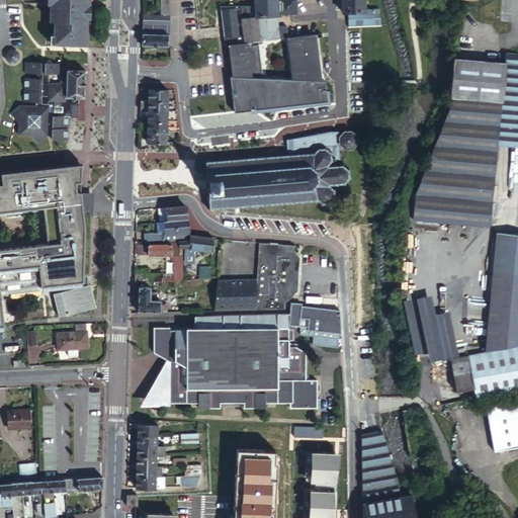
[(48,0),(48,17),(53,18),(52,39),(77,40),(77,35),(85,35),(85,24),(84,24),(85,1),(84,0),(48,0)]
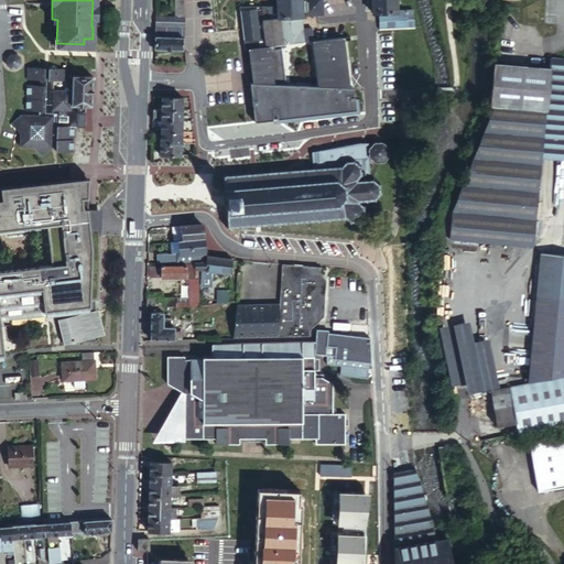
[(185,18),(185,0),(176,0),(176,17),(156,17),(156,26),(185,26),(186,26),(186,17),(185,18)]
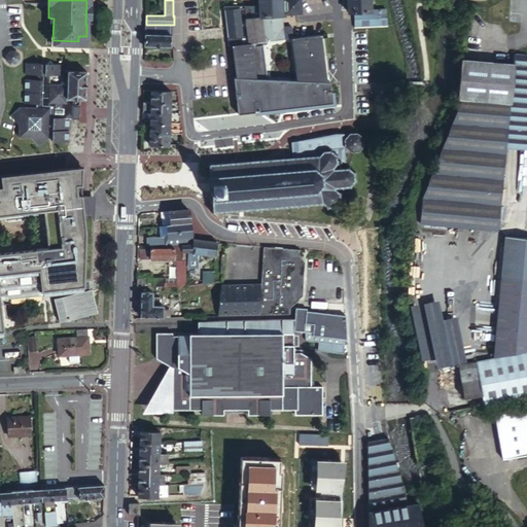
[(259,0),(260,15),(262,40),(293,37),(292,26),(284,26),(280,26),(279,13),(283,13),(302,13),(302,12),(304,11),(303,0),(259,0)]
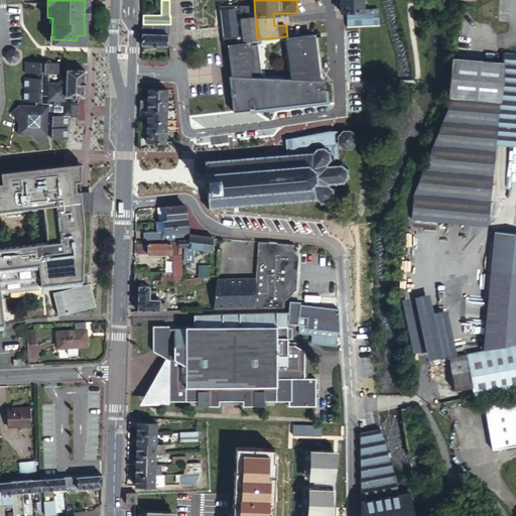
[(353,25),(380,23),(379,8),(364,8),(363,0),(340,0),(341,11),(347,10),(352,10),(353,25)]
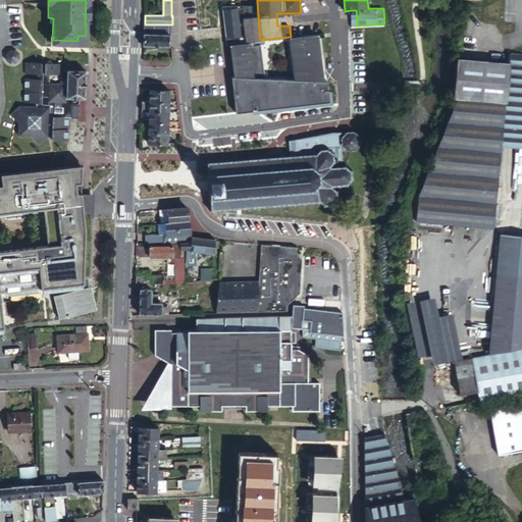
[(244,6),(225,8),(227,25),(231,28),(232,35),(247,34),(248,42),(249,42),(247,16),(245,16),(244,6)]
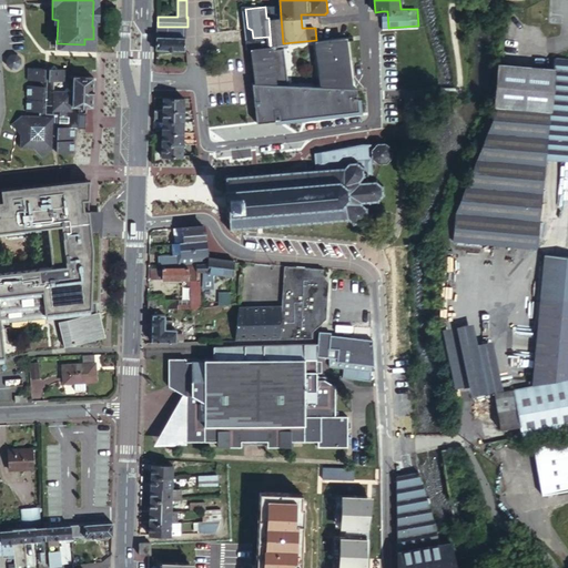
[(283,43),(281,17),(269,18),(271,46),(277,44),(283,43)]
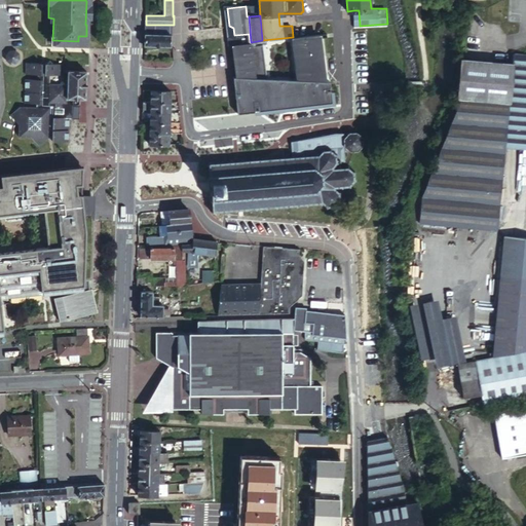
[(173,25),(146,25),(145,44),(172,44),(173,25)]
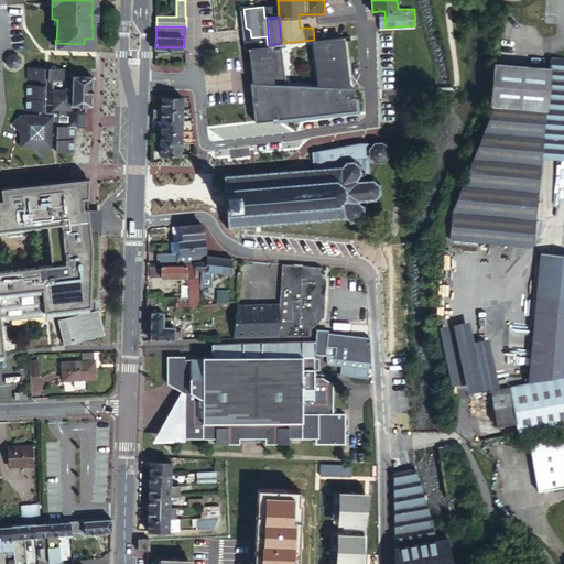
[(269,45),(268,45),(252,46),(257,82),(259,98),(253,99),(257,121),(274,119),(273,114),(278,112),(279,118),(357,108),(355,95),(349,96),(349,91),(355,90),(354,84),(347,84),(343,36),(314,40),(320,85),(288,83),(283,46),(275,47),(275,44),(269,45)]
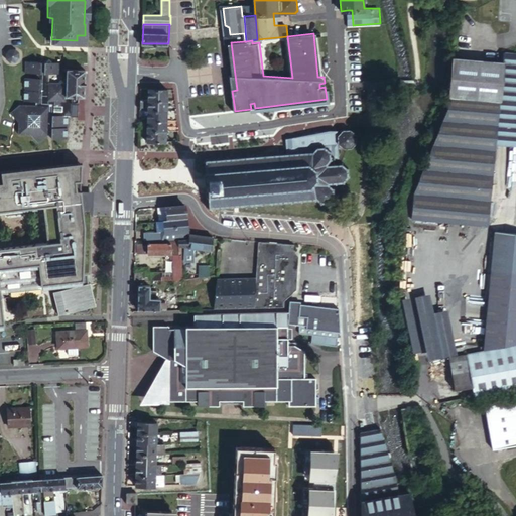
[(18,57),(18,56),(17,52),(14,49),(9,49),(5,53),(6,56),(6,58),(9,62),(14,61),(18,57)]
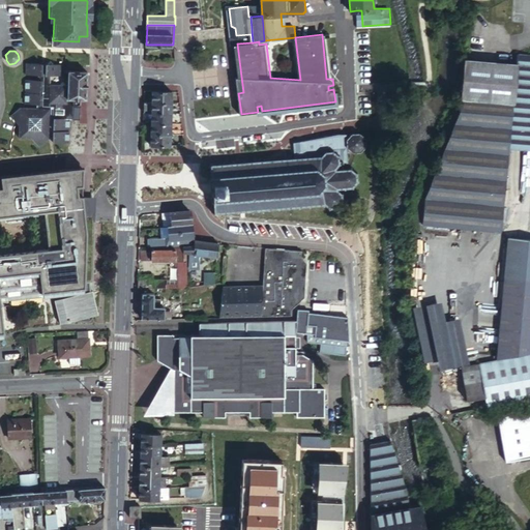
[(499,62),(507,63),(508,53),(500,52),(499,62)]
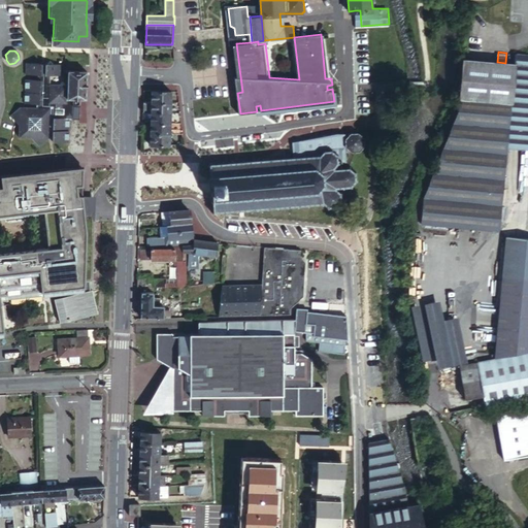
[(527,56),(516,55),(506,147),(527,149),(527,56)]
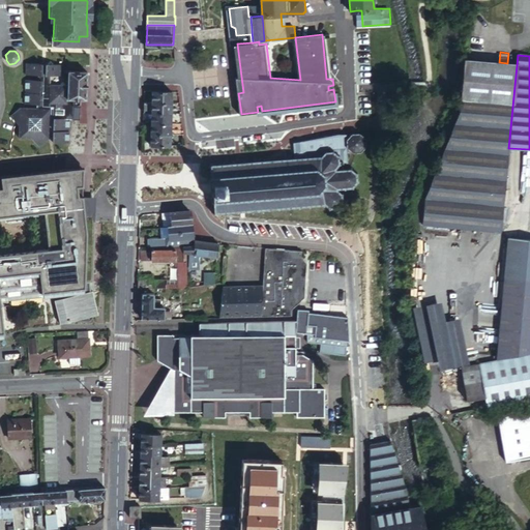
[(465,59),(464,62),(459,109),(459,112),(424,195),(424,198),(422,218),(424,218),(424,223),(500,230),(508,148),(517,64),(507,63),(499,62),(465,59)]
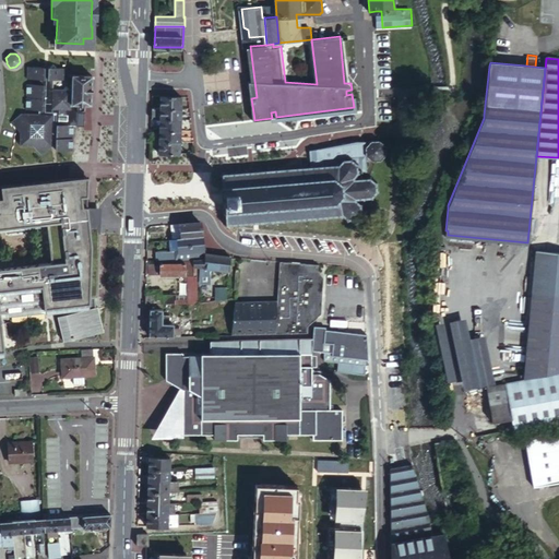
[(45,68),(27,67),(27,78),(39,78),(39,83),(27,83),(26,94),(27,94),(27,96),(26,97),(26,107),(38,108),(38,113),(21,111),(11,120),(20,130),(19,143),(32,143),(40,153),(50,144),(50,142),(55,141),(55,147),(72,147),(72,137),(60,137),(60,133),(73,134),(73,125),(76,123),(75,120),(78,120),(79,114),(75,114),(76,104),(90,104),(91,74),(70,74),(70,88),(68,88),(66,86),(62,88),(51,88),(51,79),(63,79),(63,68),(57,68),(55,66),(51,68),(49,68),(49,70),(45,70),(45,68)]
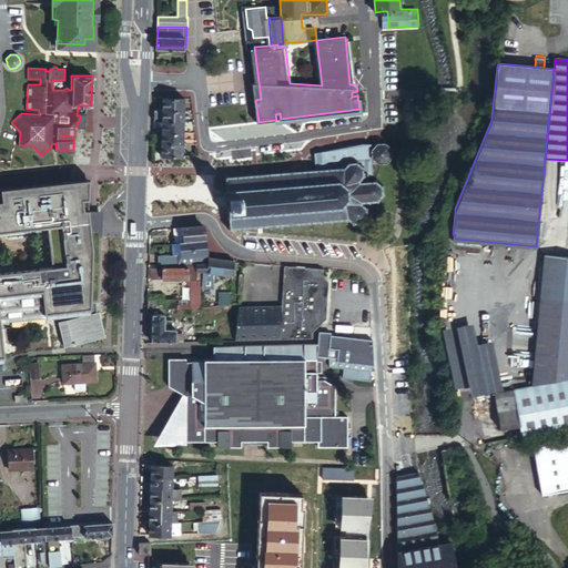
[(164,97),(164,109),(184,110),(184,98),(164,97)]
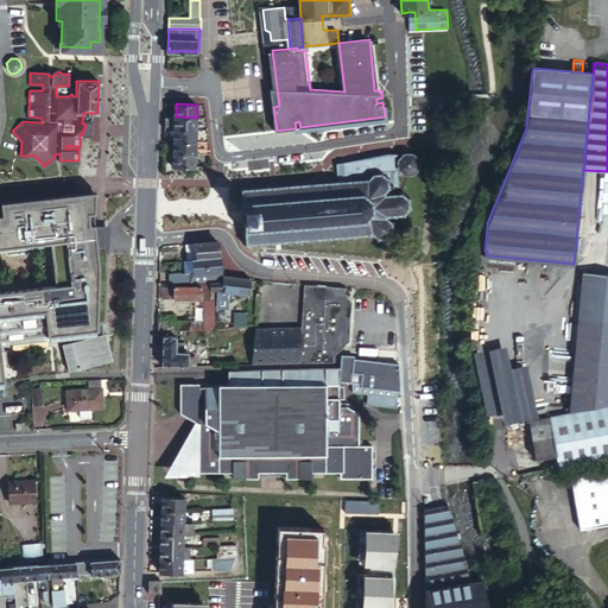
[(176,116),(165,116),(165,128),(175,130),(197,131),(197,118),(176,116)]
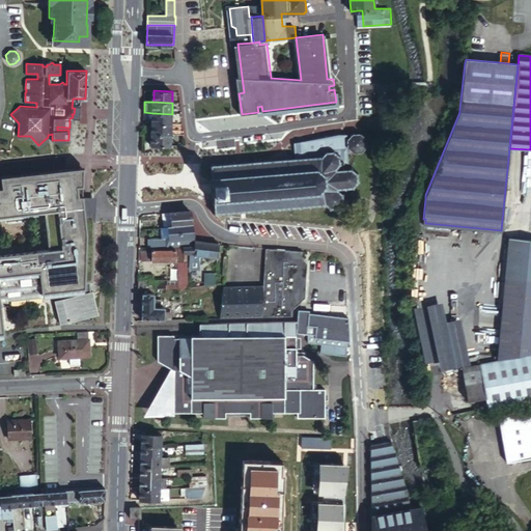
[(172,114),(152,113),(152,123),(172,124),(172,114)]
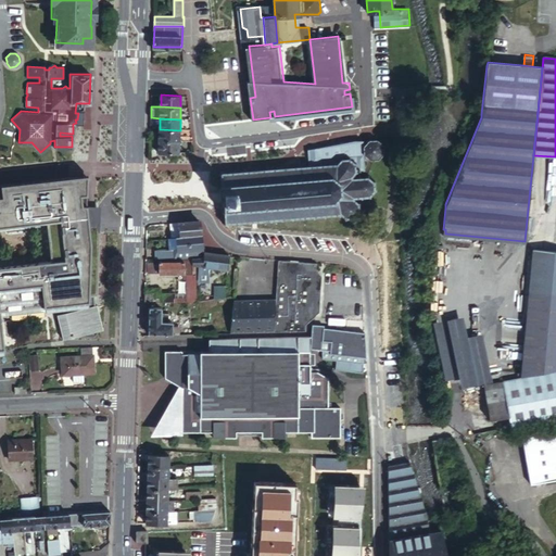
[(180,130),(160,129),(159,140),(179,141),(180,130)]
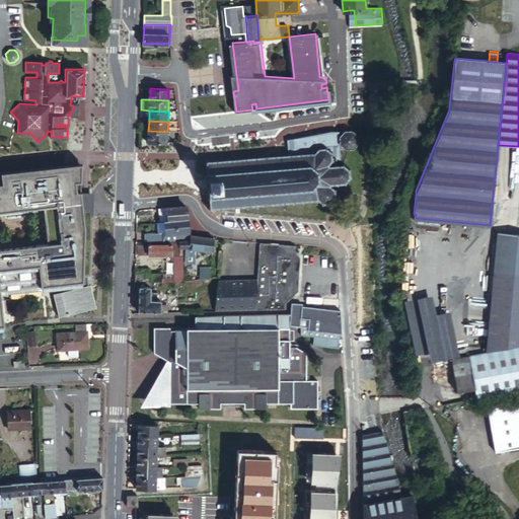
[(340,133),(340,140),(345,145),(353,145),(358,139),(357,132),(352,127),(350,127),(344,128),(340,133)]
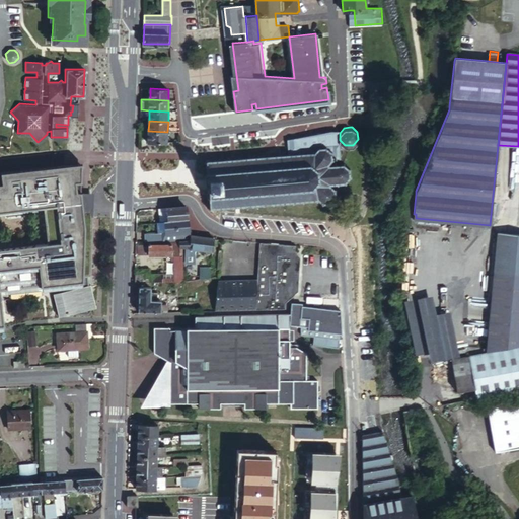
[(264,203),(267,202),(271,202),(271,205),(274,205),(274,202),(281,201),(282,204),(285,204),(285,201),(293,201),(293,203),(296,203),(296,200),(302,200),(303,202),(306,202),(306,199),(312,199),(311,202),(313,203),(315,201),(320,203),(319,206),(322,207),(323,204),(328,203),(330,206),(331,204),(330,202),(332,198),(336,199),(337,197),(335,196),(334,192),(337,190),(335,187),(332,189),(328,183),(335,183),(335,186),(338,186),(338,183),(344,183),(346,186),(348,184),(347,182),(349,180),(351,181),(352,179),(350,178),(350,172),(351,171),(350,169),(348,170),(345,167),(347,165),(345,163),(343,166),(337,166),(337,164),(334,164),(334,166),(327,166),(329,163),(331,164),(332,162),(330,160),(341,160),(340,140),(340,133),(340,128),(330,128),(287,137),(287,151),(286,151),(287,154),(281,154),(281,151),(278,151),(279,154),(271,154),(270,152),(268,152),(268,155),(261,155),(261,153),(257,153),(257,156),(251,156),(251,153),(248,153),(248,156),(242,157),(242,154),(239,154),(239,157),(234,157),(234,154),(231,155),(231,157),(224,158),(224,155),(220,155),(220,158),(212,159),(212,156),(209,156),(210,159),(207,159),(207,162),(204,161),(204,164),(207,164),(207,171),(205,171),(205,174),(207,174),(208,193),(206,193),(206,195),(209,195),(209,203),(207,203),(207,205),(209,205),(209,207),(212,207),(212,209),(216,209),(215,206),(223,206),(223,208),(227,208),(227,205),(234,205),(234,207),(237,207),(237,205),(242,204),(243,207),(245,207),(245,204),(251,204),(251,206),(255,206),(254,204),(261,203),(261,205),(264,205),(264,203)]
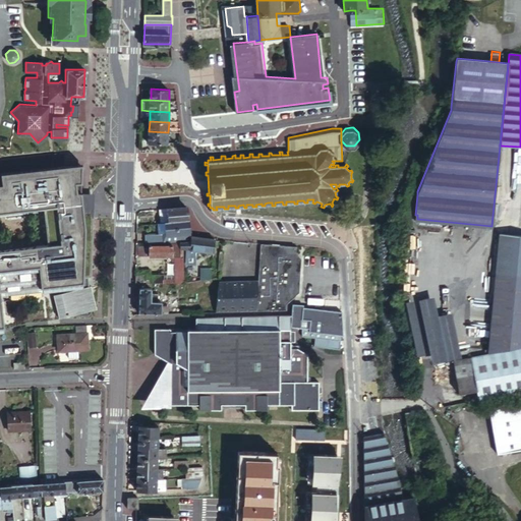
[(168,132),(149,131),(149,142),(168,143),(168,132)]
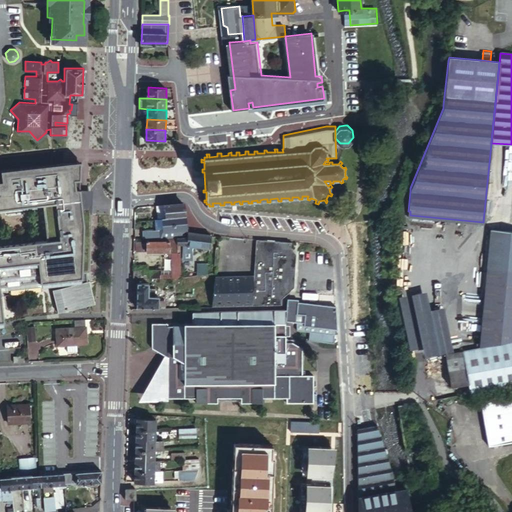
[(0,319),(2,319),(0,297),(0,285),(81,277),(81,271),(89,270),(91,214),(90,205),(81,205),(79,188),(80,161),(0,169),(0,319)]
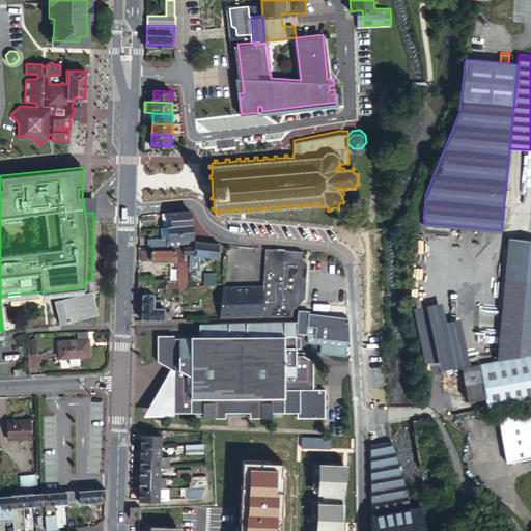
[(95,195),(82,195),(84,213),(93,213),(94,213),(95,195)]
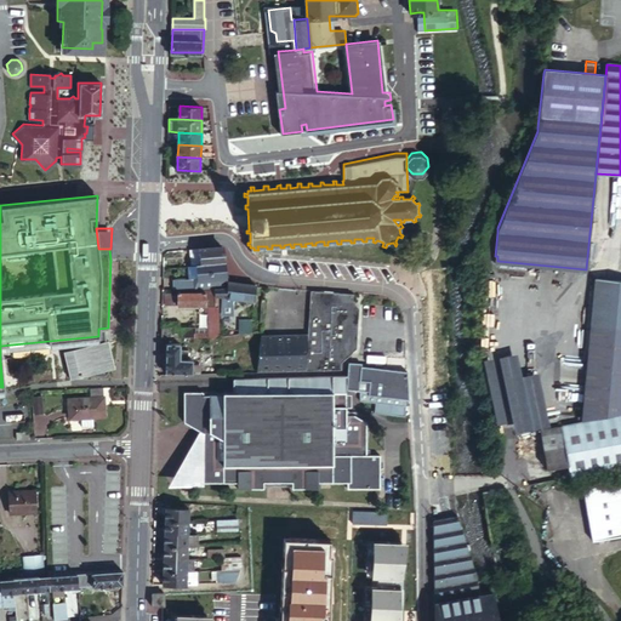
[(224,262),(223,246),(197,248),(191,249),(191,265),(195,263),(198,263),(203,263),(224,262)]
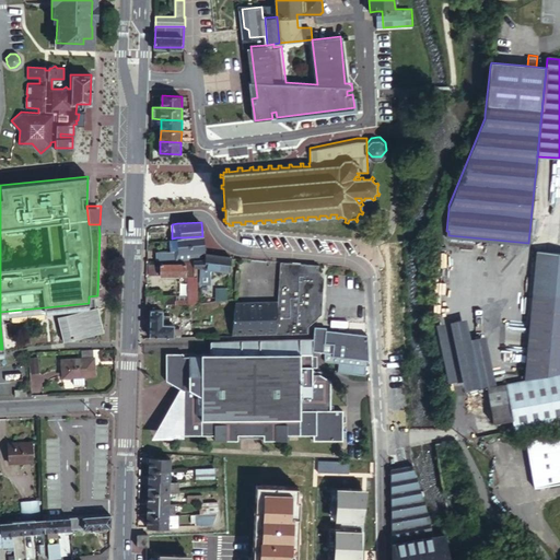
[(203,246),(202,236),(183,237),(178,237),(176,237),(172,238),(170,238),(171,252),(155,252),(156,260),(161,260),(178,260),(205,258),(203,246)]
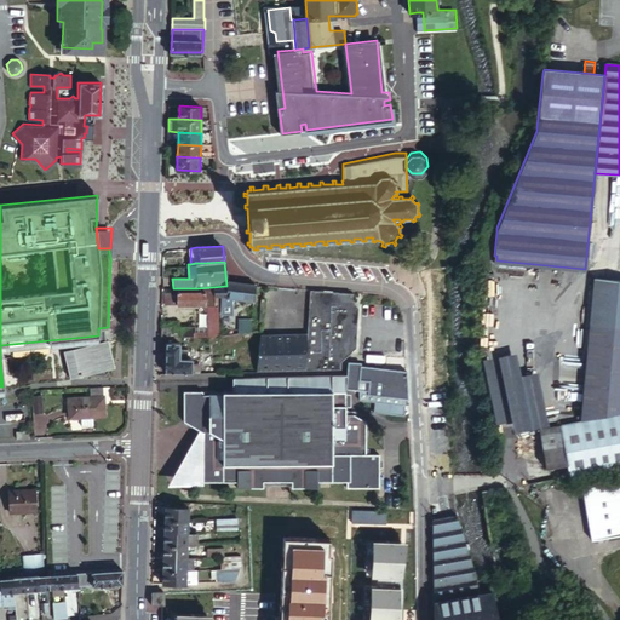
[(619,280),(595,279),(583,418),(619,412),(619,280)]
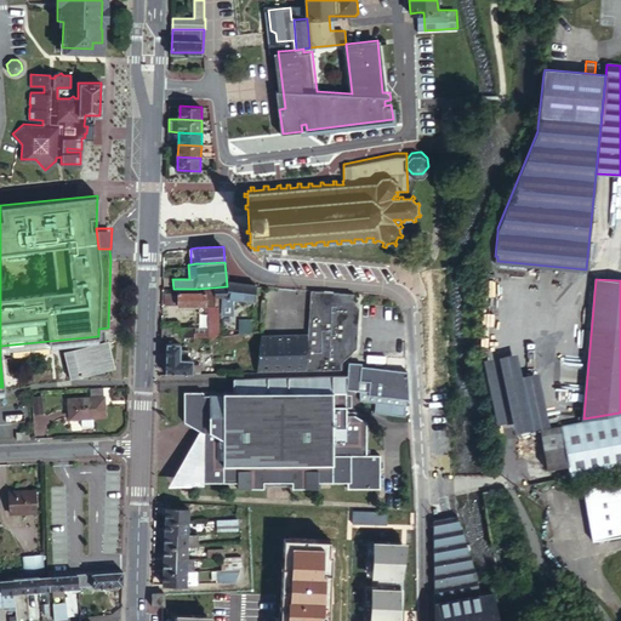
[(222,297),(222,306),(222,314),(234,314),(235,298),(256,302),(258,285),(231,281),(229,289),(218,289),(217,296),(222,297)]
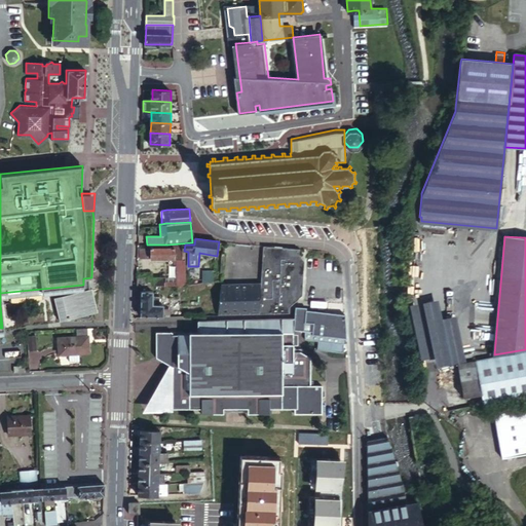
[(177,282),(177,286),(185,286),(185,259),(188,259),(188,252),(184,251),(185,245),(167,245),(151,245),(152,258),(174,258),(174,259),(177,259),(177,282)]
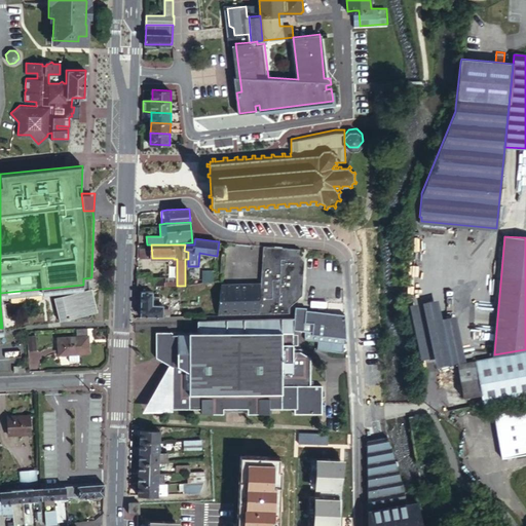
[(258,314),(289,313),(289,308),(298,301),(299,286),(300,277),(302,258),(300,254),(300,250),(264,247),(261,285),(259,305),(258,314)]
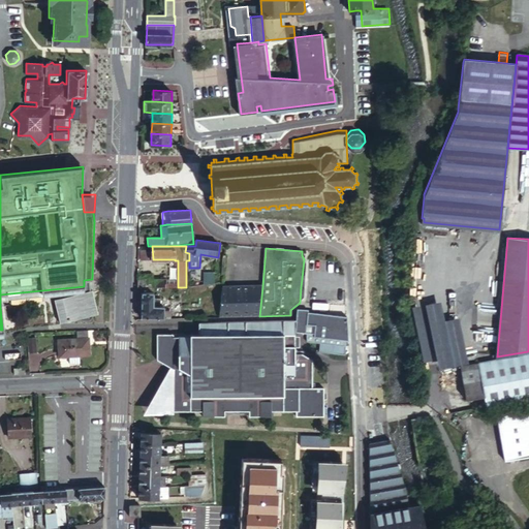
[(139,278),(137,278),(137,288),(152,287),(152,278),(139,278)]
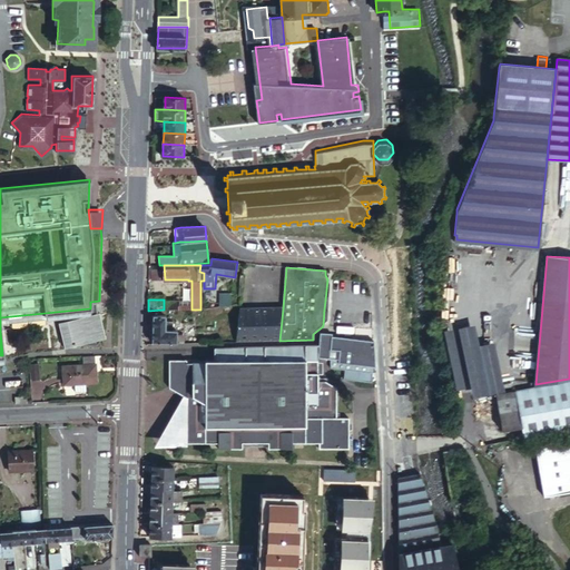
[(166,300),(164,300),(164,310),(178,310),(178,304),(178,301),(166,301),(166,300)]
